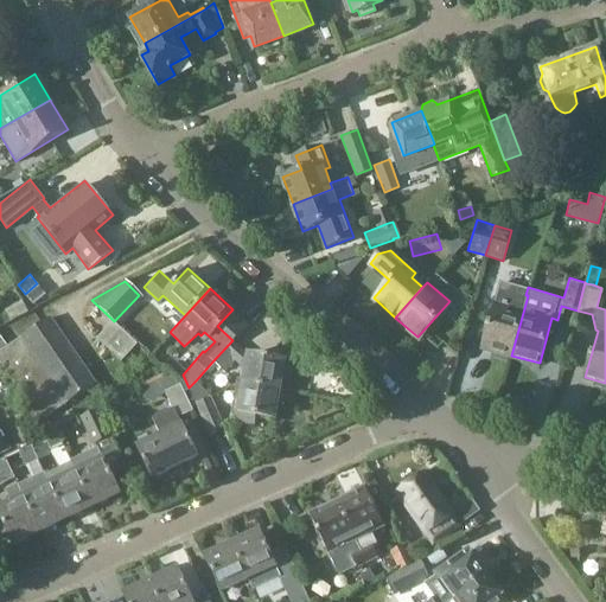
[(483,347),(511,356),(528,295),(525,295),(510,290),(505,305),(496,301),(483,347)]
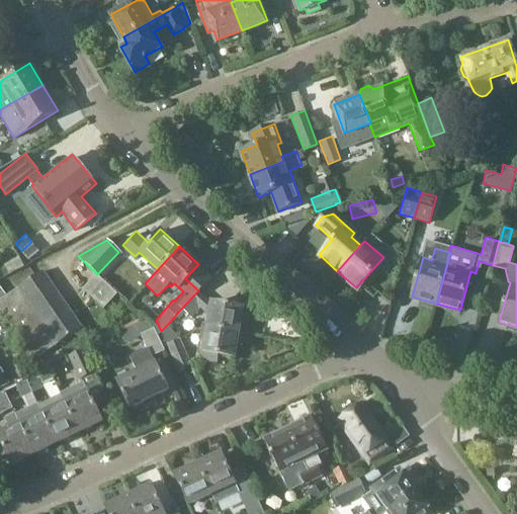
[(8,272),(22,264),(17,255),(3,263),(8,272)]
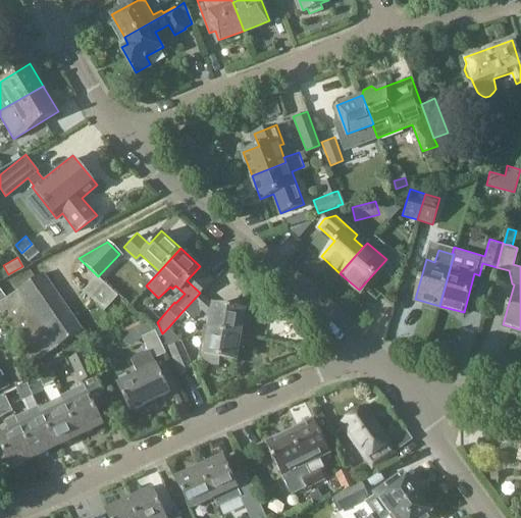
[(5,296),(0,299),(0,310),(10,325),(57,293),(43,270),(5,296)]
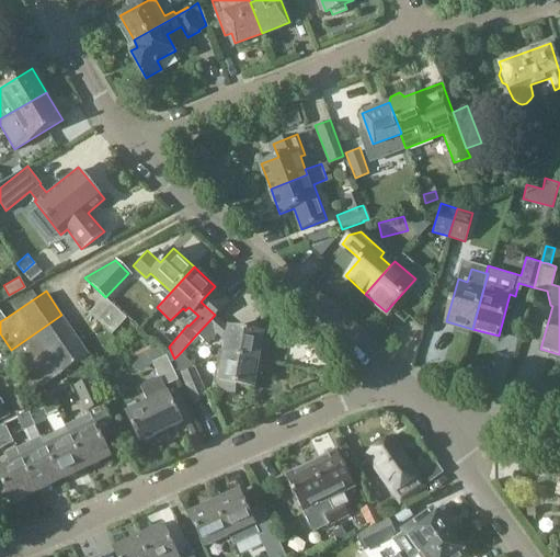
[(105,297),(103,295),(89,311),(112,332),(126,316),(105,297)]
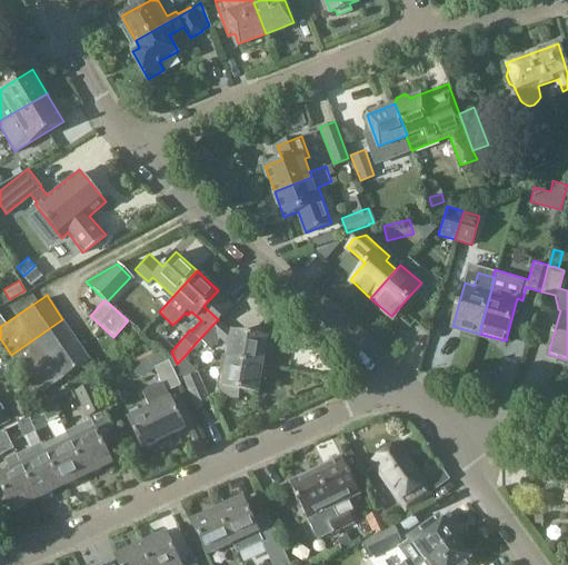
[(11,355),(28,379),(79,343),(62,319),(11,355)]
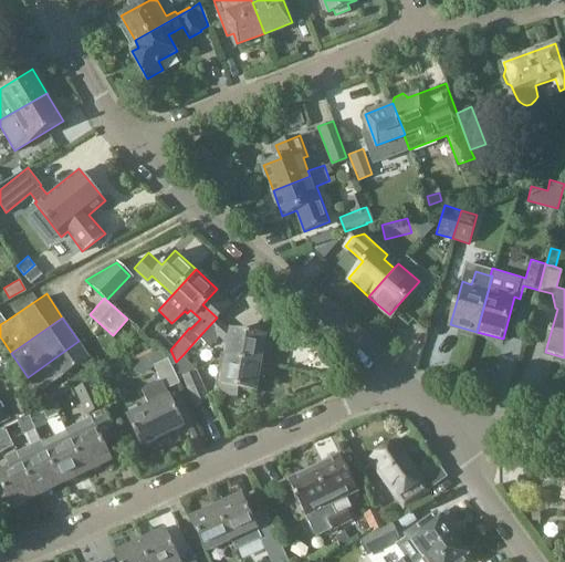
[(229,340),(226,355),(260,362),(265,335),(228,328),(217,318),(199,336),(208,345),(218,334),(223,339),(229,340)]
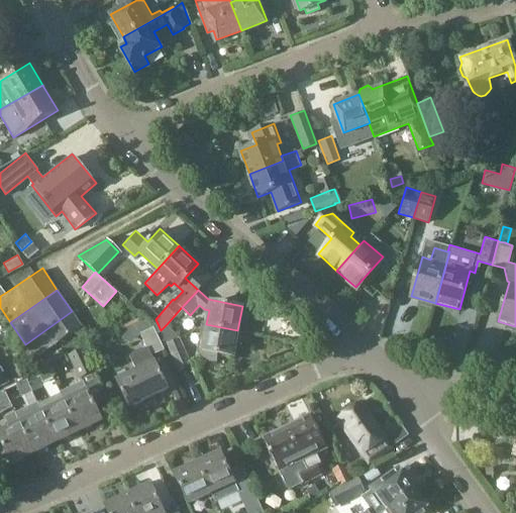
[(33,356),(34,357),(40,367),(47,364),(69,353),(69,352),(67,348),(42,360),(38,353),(81,325),(72,311),(25,344),(33,356)]
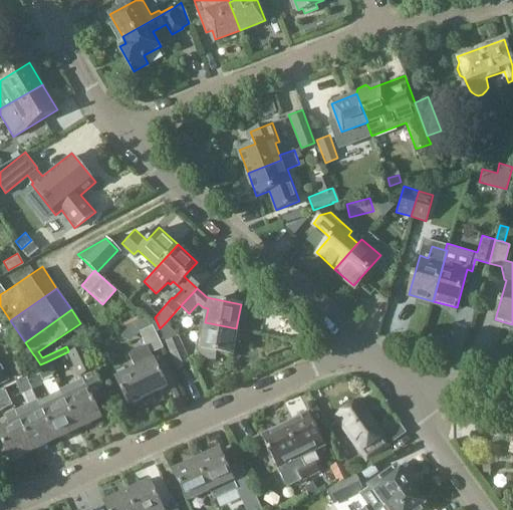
[(125,337),(140,330),(150,352),(162,345),(152,324),(150,324),(146,314),(120,326),(125,337)]
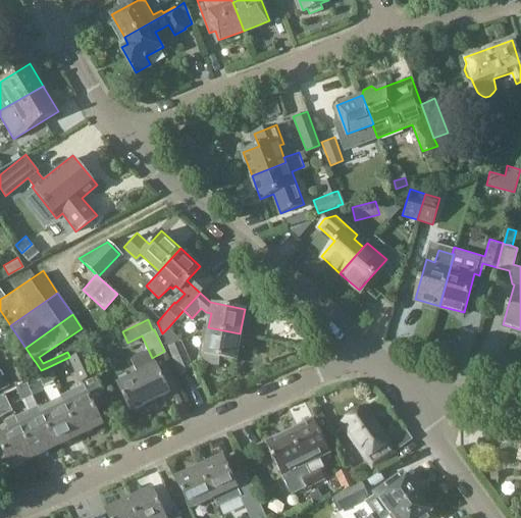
[(197,359),(202,359),(218,362),(219,355),(236,358),(240,333),(208,327),(202,326),(197,359)]
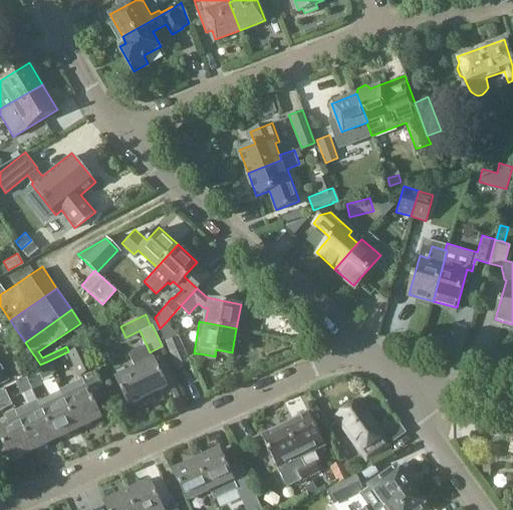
[(160,328),(165,340),(176,334),(178,334),(166,322),(160,328)]
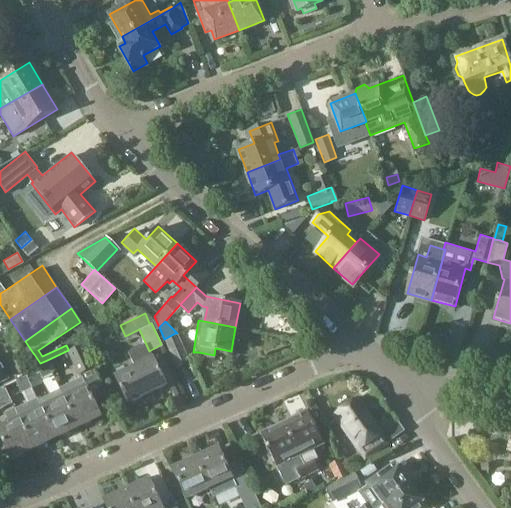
[(175,333),(164,339),(176,363),(187,358),(175,333)]
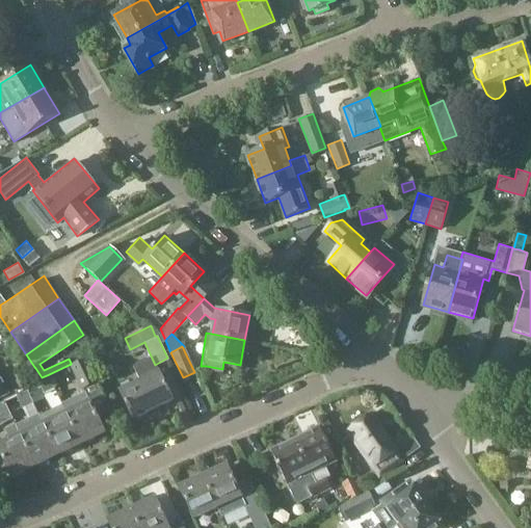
[(71,364),(82,388),(96,380),(84,357),(71,363),(71,364)]
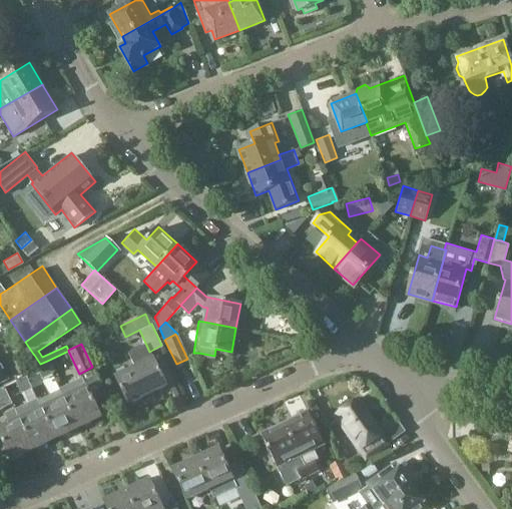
[(154,358),(115,376),(128,403),(166,386),(154,358)]
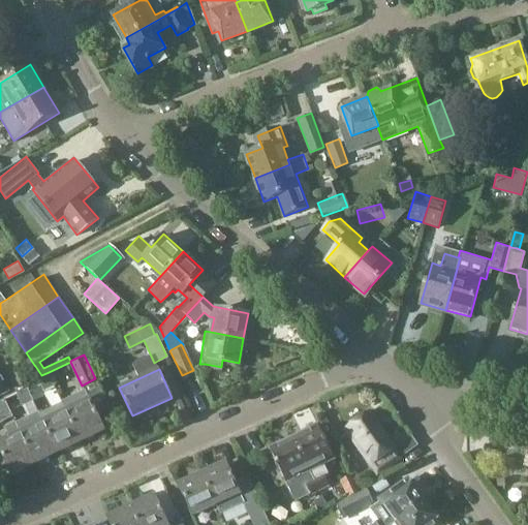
[(41,375),(37,376),(43,390),(54,384),(49,372),(41,375)]
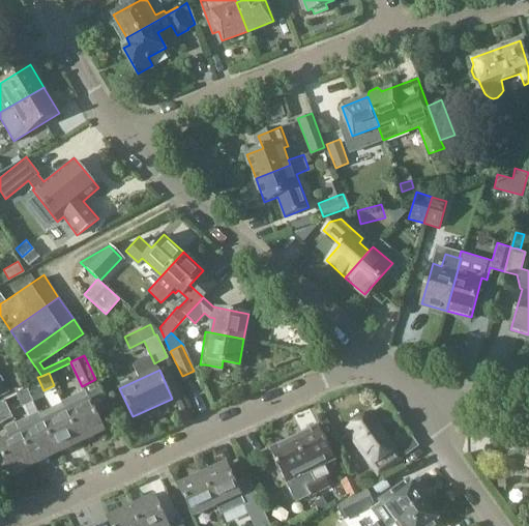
[(32,400),(27,387),(16,392),(22,405),(32,400)]
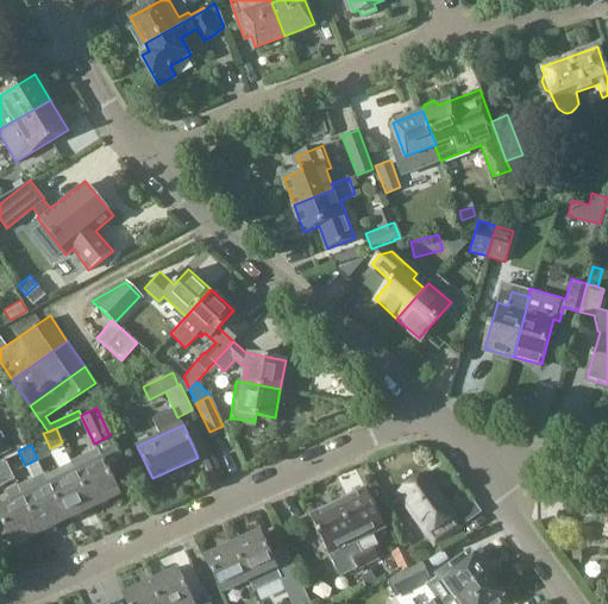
[(69,459),(75,472),(92,507),(120,494),(98,447),(69,459)]
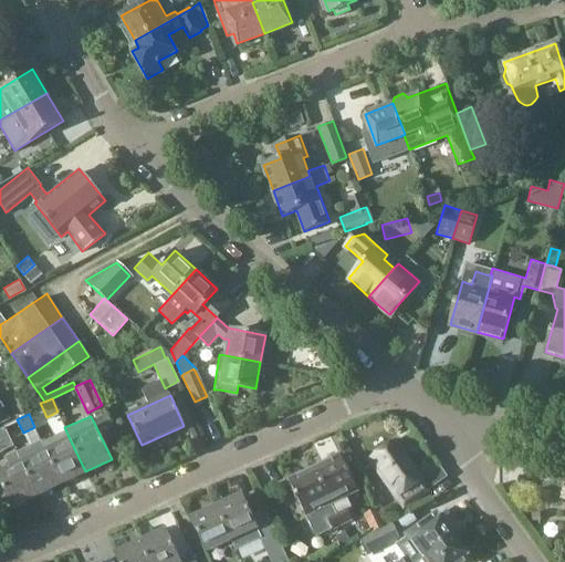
[(2,426),(0,427),(0,449),(13,444),(6,427),(3,428),(2,426)]
